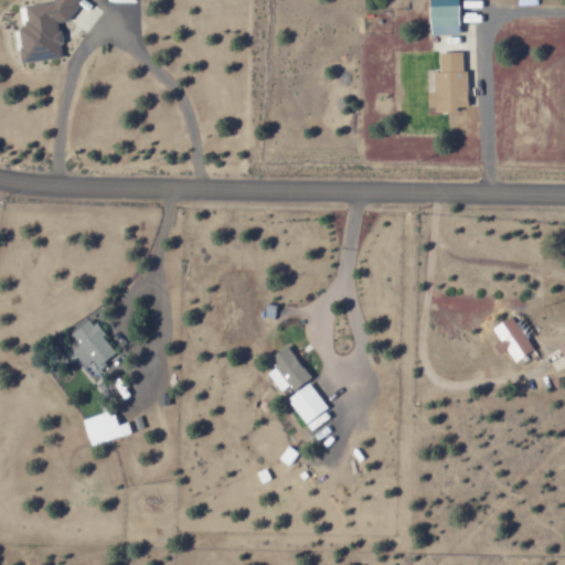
[(64,56),(63,42),(63,41),(61,21),(70,20),(82,2),(81,0),(53,0),(53,1),(21,6),(25,45),(22,49),(24,62),(64,56)]
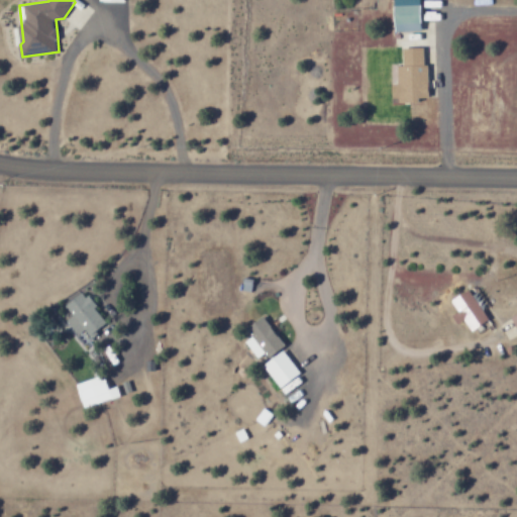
[(397,0),(398,30),(424,29),(423,0),(397,0)]
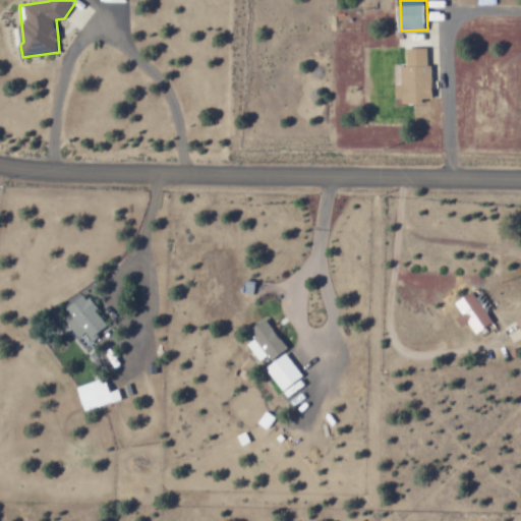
[(428,47),(407,48),(408,65),(401,65),(402,82),(397,82),(398,103),(425,102),(425,98),(433,98),(433,64),(428,64),(428,47)]
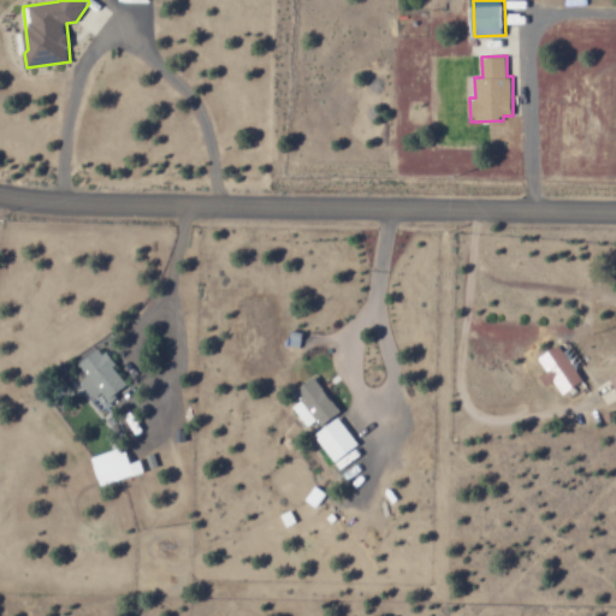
[(556,380),(563,392),(584,381),(563,344),(540,356),(548,371),(542,374),(548,385),(556,380)]
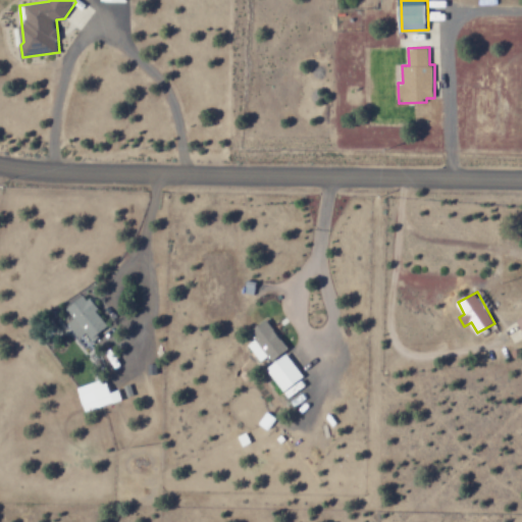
[(68,324),(81,337),(87,332),(93,338),(109,324),(96,310),(98,308),(85,294),(67,309),(75,317),(68,324)]
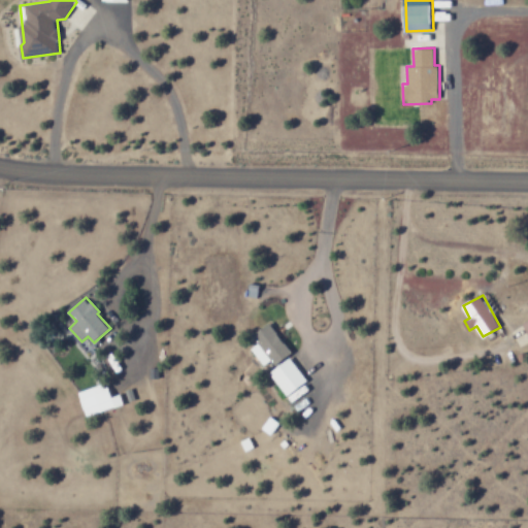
[(265,366),(272,360),(276,365),(293,353),(270,323),(254,335),(260,342),(252,349),(265,366)]
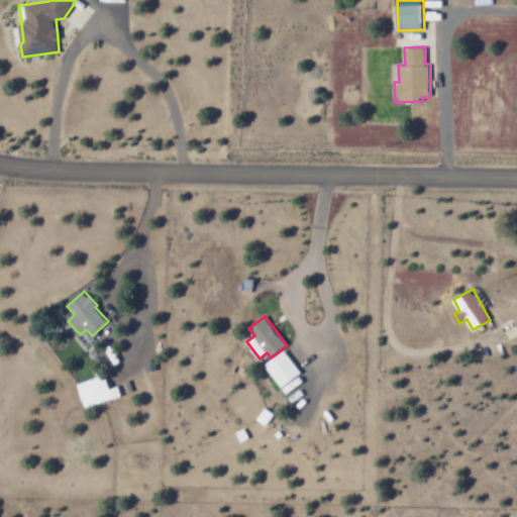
[(281,387),(301,374),(286,350),(266,364),(281,387)]
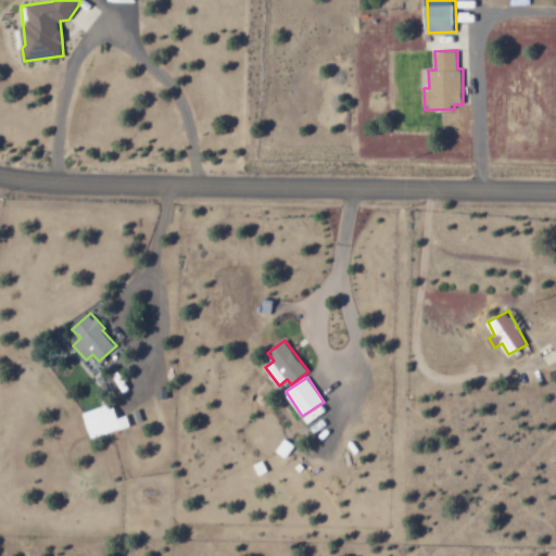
[(131,425),(128,415),(118,418),(113,402),(84,412),(92,438),(131,425)]
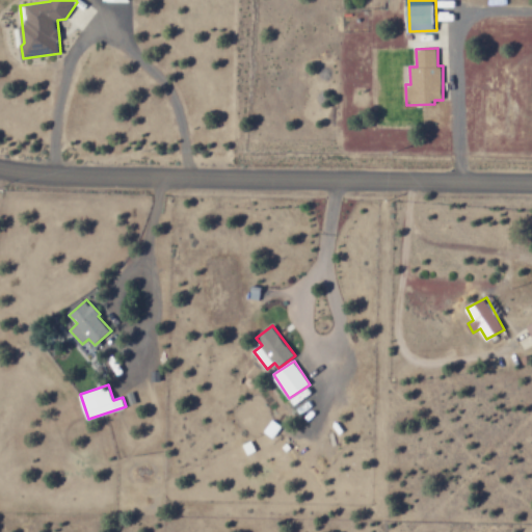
[(313,393),(309,387),(291,398),(295,404),(313,393)]
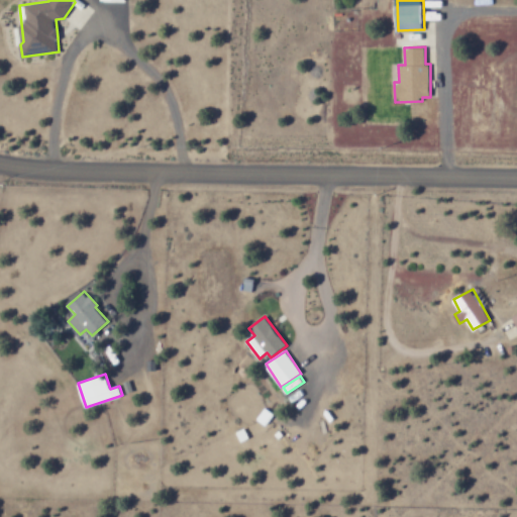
[(275,414),(265,407),(256,419),(266,425),(275,414)]
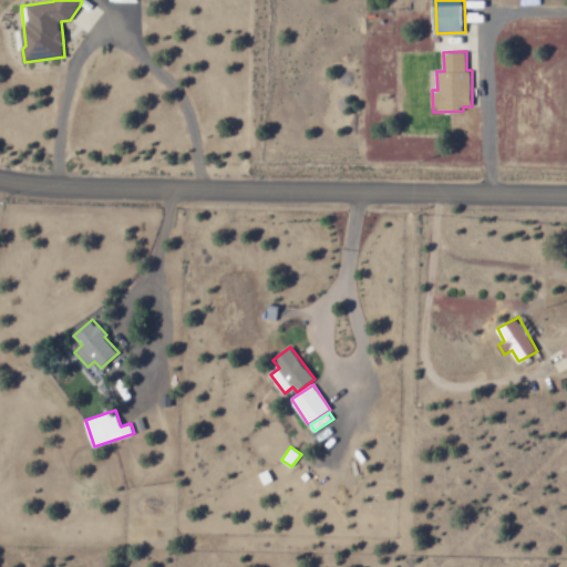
All buildings are outlined.
